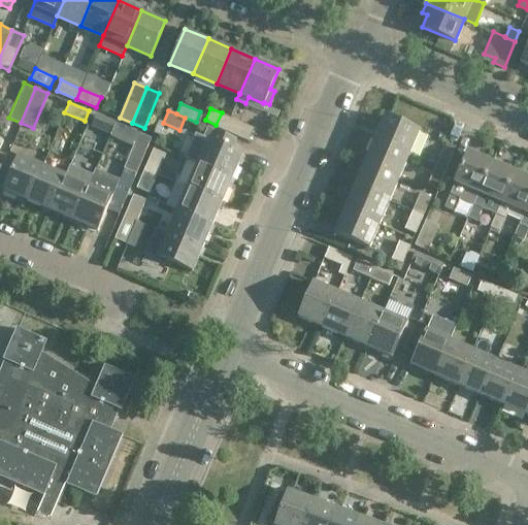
[(222,112),(216,125),(249,138),(254,127),(222,112)]
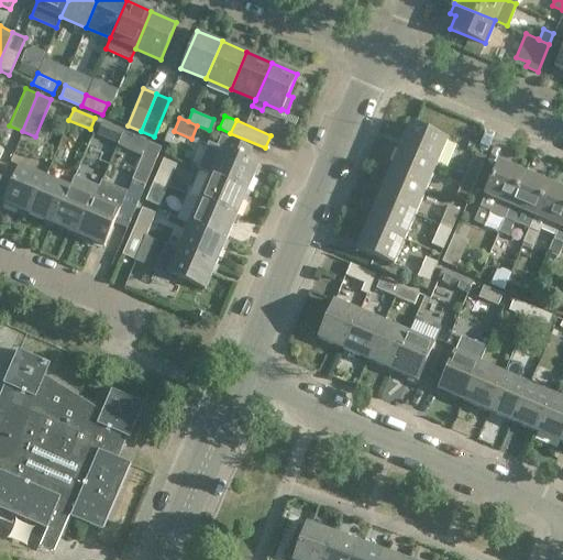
[(97,132),(118,141),(123,130),(101,121),(97,132)]
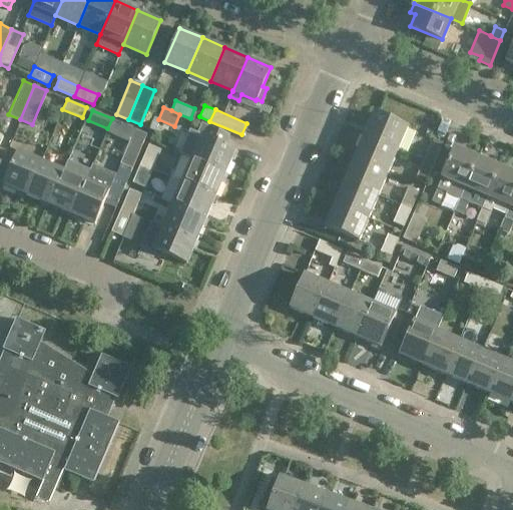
[(408,125),(374,111),(364,133),(398,148),(408,125)]
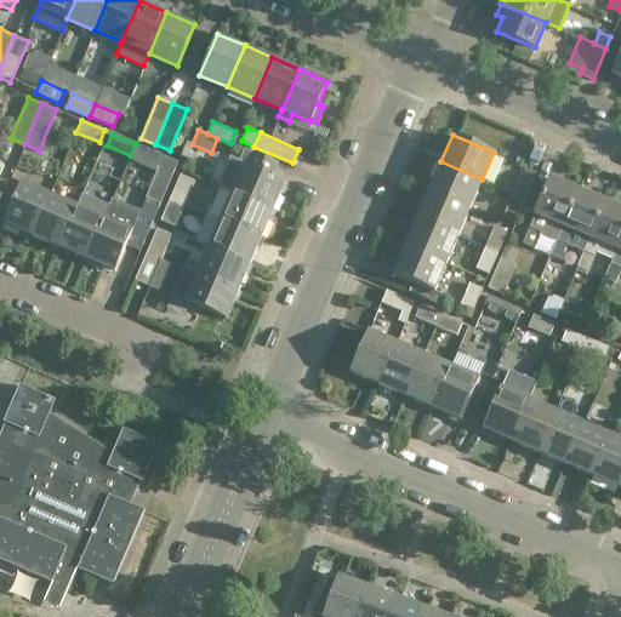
[(130,155),(130,156),(138,160),(144,147),(136,143),(130,155)]
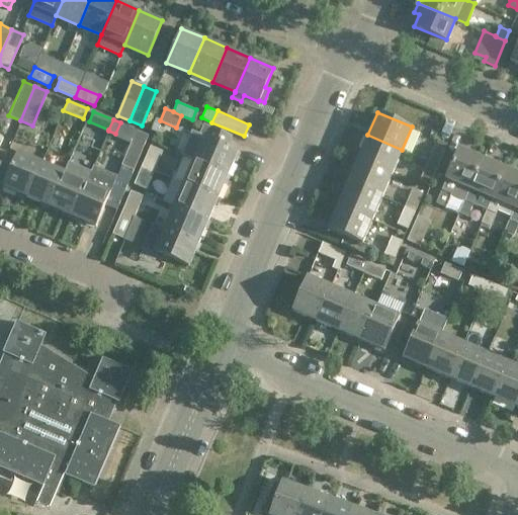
[(192,131),(182,154),(193,159),(227,174),(238,150),(227,145),(231,135),(204,123),(199,134),(192,131)]
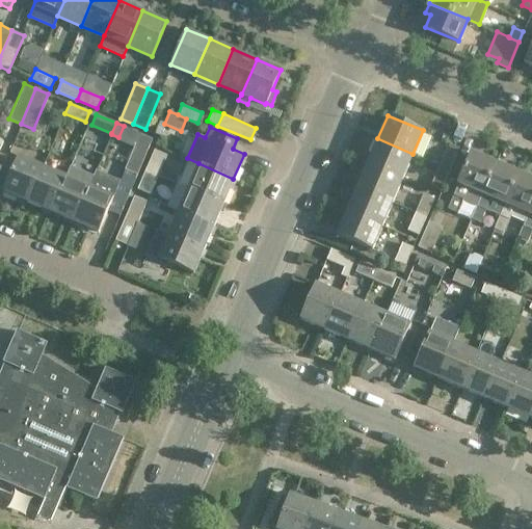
[(124,168),(136,174),(152,138),(139,133),(124,168)]
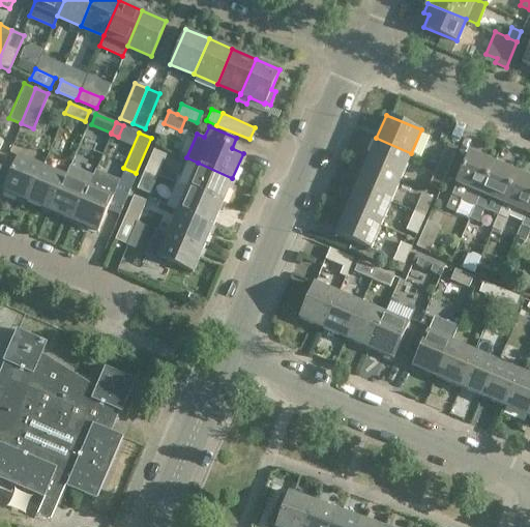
[(401,177),(411,153),(376,138),(365,162),(401,177)]
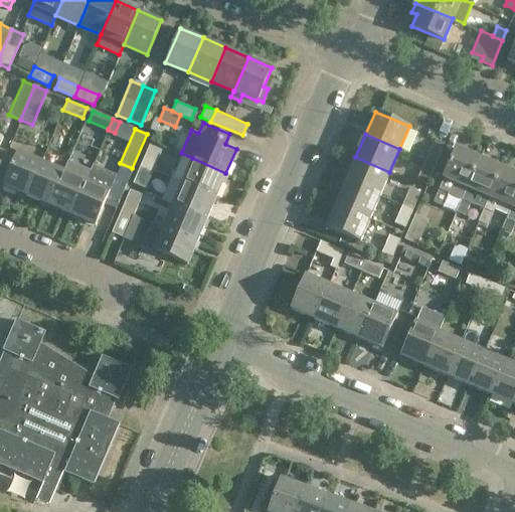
[(432,143),(424,160),(435,164),(443,147),(432,143)]
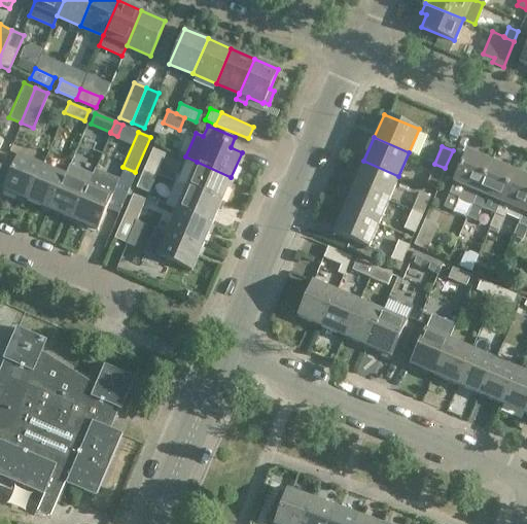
[(156,173),(165,152),(152,147),(144,167),(156,173)]
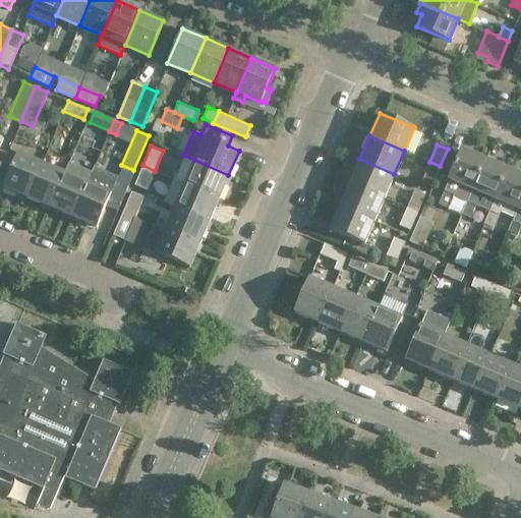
[(448,208),(454,193),(466,199),(471,187),(484,158),(461,148),(438,203),(448,208)]
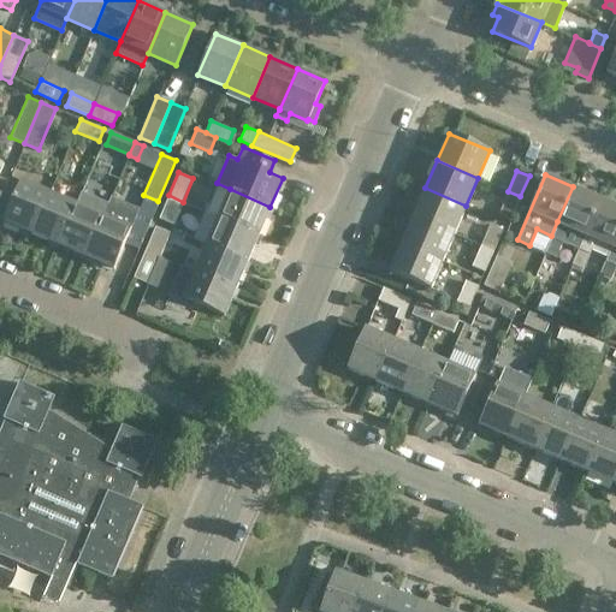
[(49,191),(22,179),(4,220),(31,232),(49,191)]
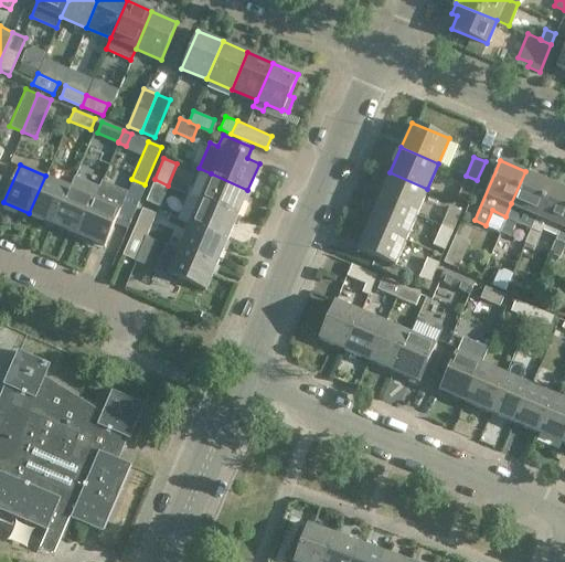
[(511,203),(505,216),(515,221),(530,228),(535,214),(550,181),(525,171),(511,203)]
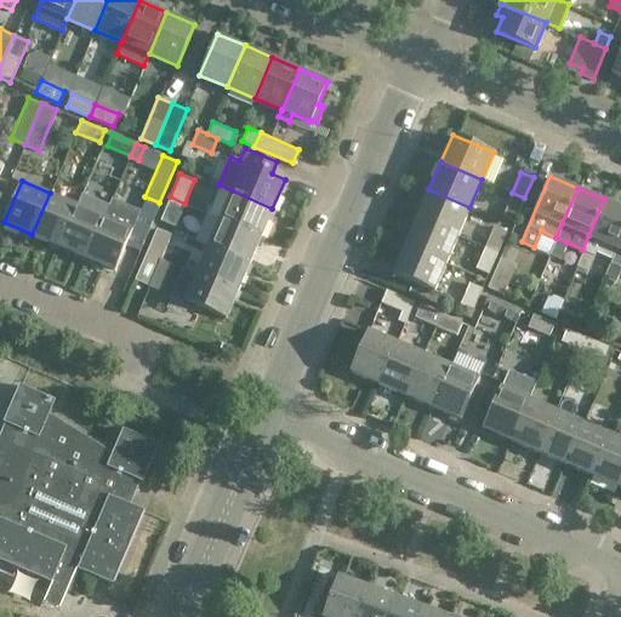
[(457,234),(469,207),(428,189),(416,217),(457,234)]
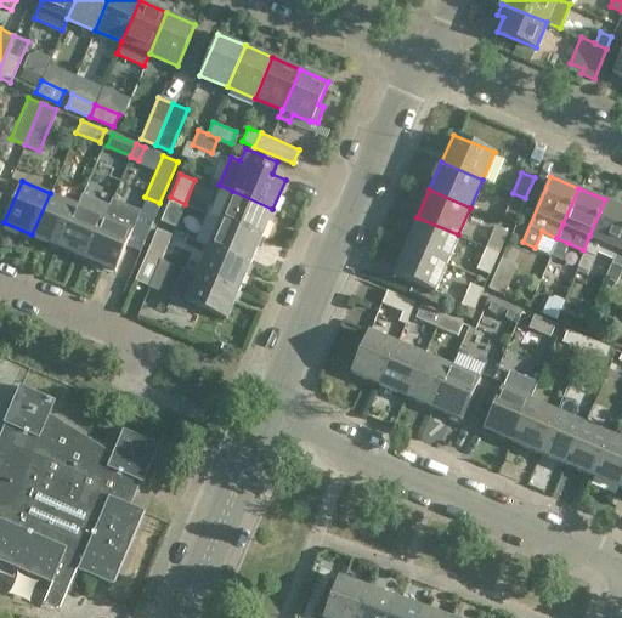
[(220,217),(261,236),(272,209),(232,191),(220,217)]
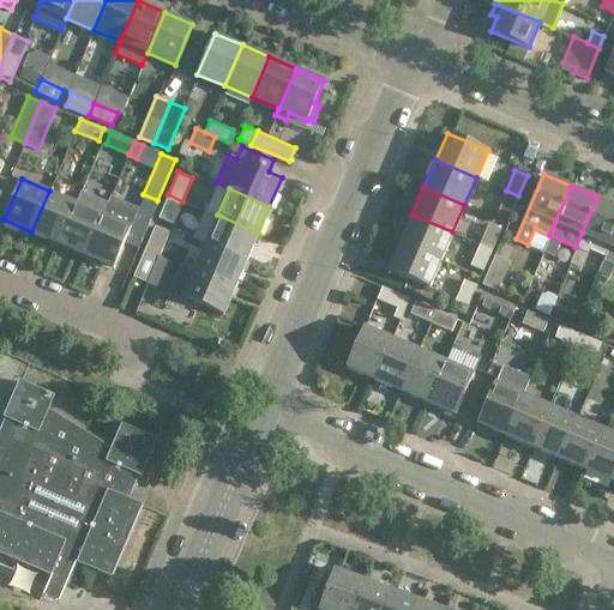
[(82,189),(76,203),(59,243),(85,254),(103,213),(108,201),(82,189)]
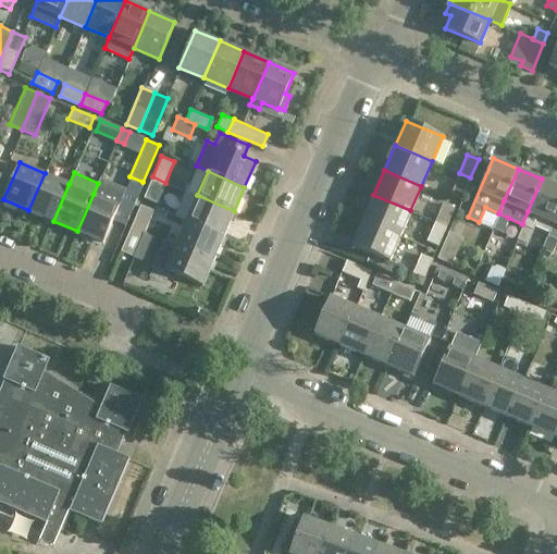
[(45,173),(28,210),(53,221),(69,184),(45,173)]
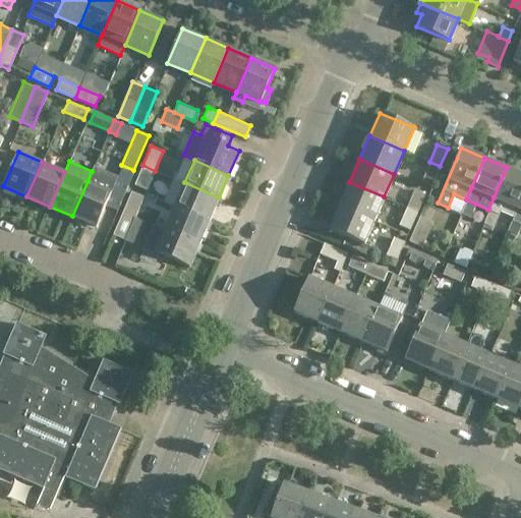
[(421,179),(431,184),(440,166),(429,162),(421,179)]
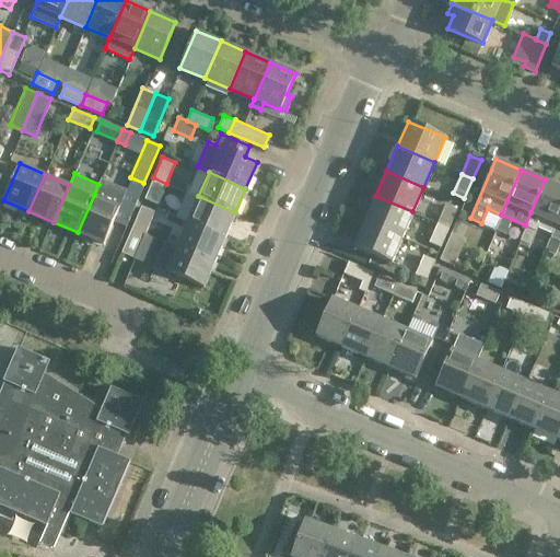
[(153,177),(143,199),(158,205),(166,184),(153,177)]
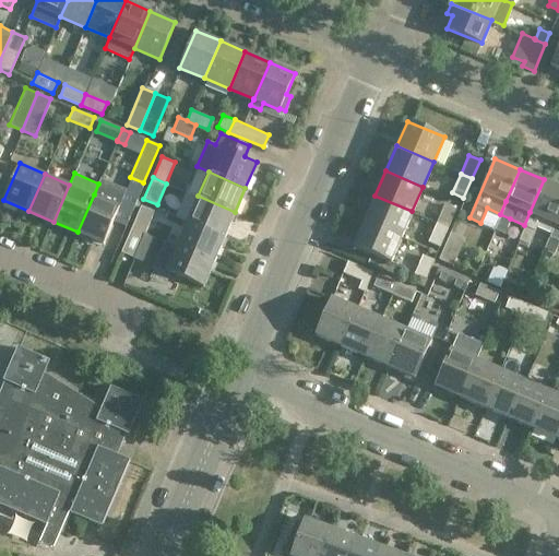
[(94,194),(78,232),(103,243),(119,205),(126,190),(100,179),(98,184),(94,194)]
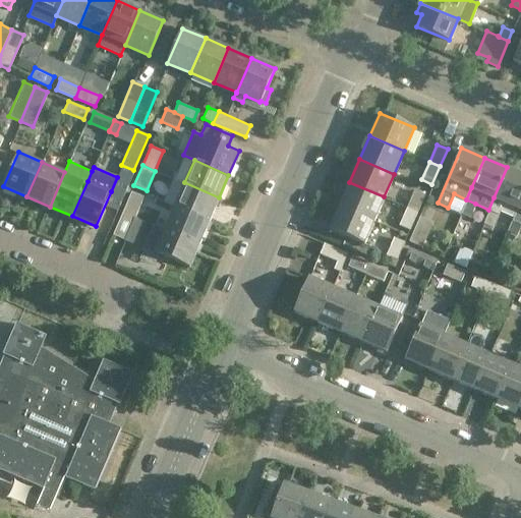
[(493,226),(500,212),(512,217),(520,196),(520,173),(507,167),(494,197),(483,222),(493,226)]
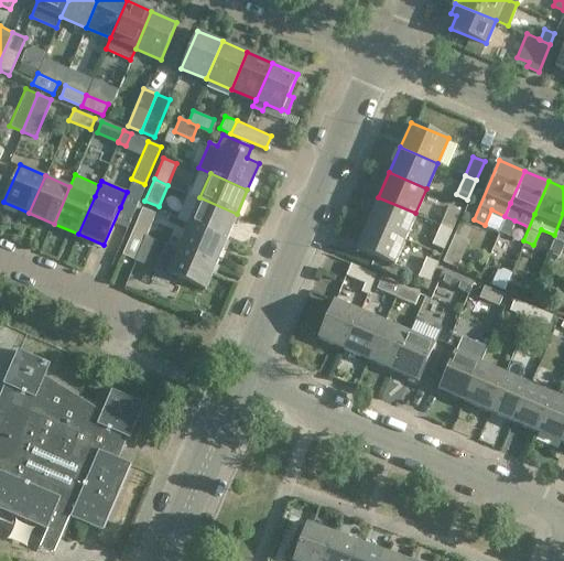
[(190,223),(227,238),(237,214),(199,197),(190,223)]
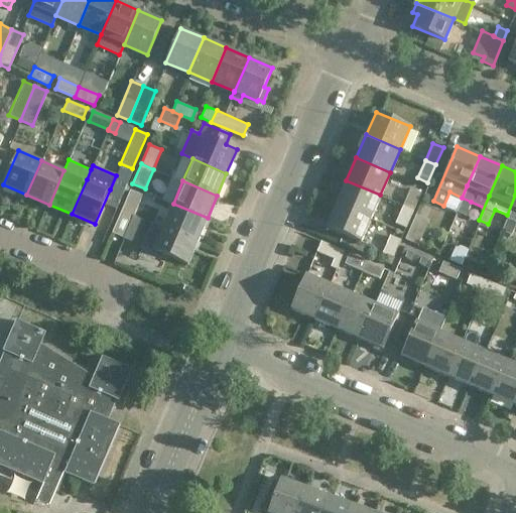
[(371,218),(380,195),(346,180),(337,203),(371,218)]
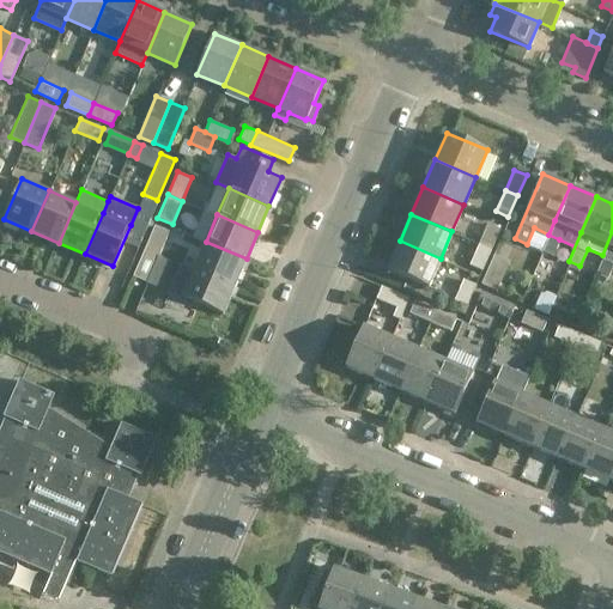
[(491,248),(499,227),(487,221),(478,243),(491,248)]
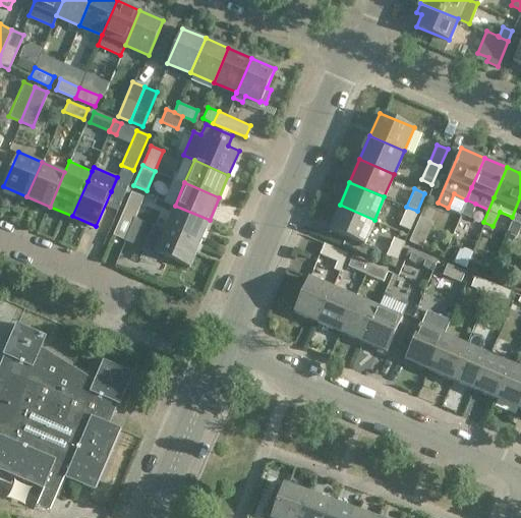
[(131,190),(126,202),(138,207),(143,195),(131,190)]
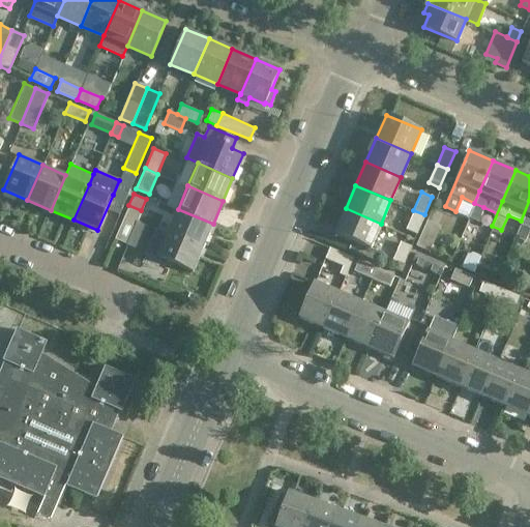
[(525,240),(529,229),(529,200),(521,221),(514,236),(525,240)]
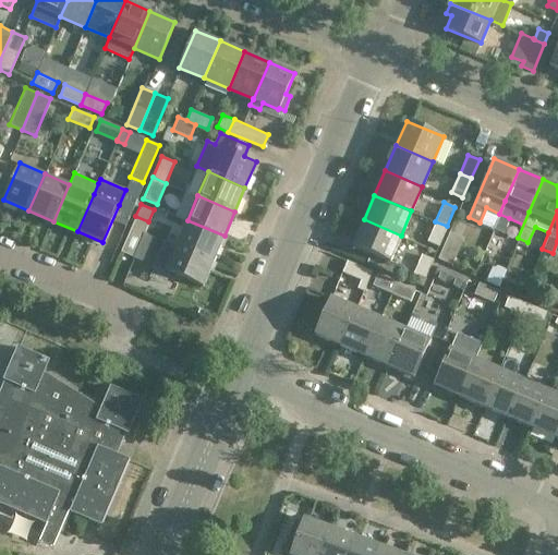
[(499,214),(493,228),(502,232),(509,218),(499,214)]
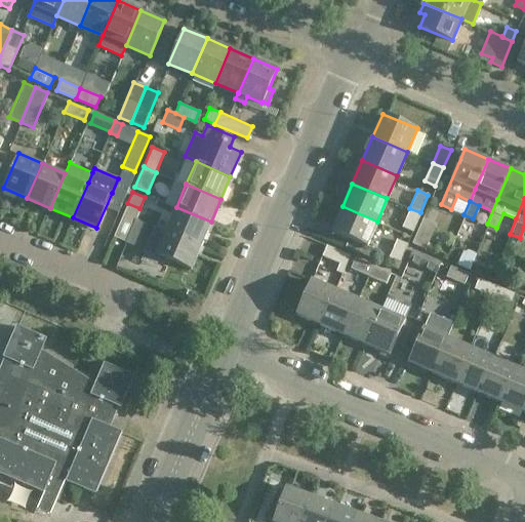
[(139,208),(127,203),(114,235),(126,240),(139,208)]
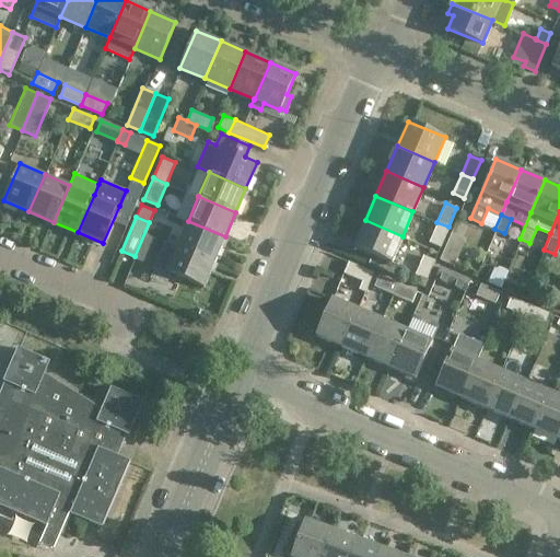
[(392,262),(403,236),(365,220),(354,245),(392,262)]
